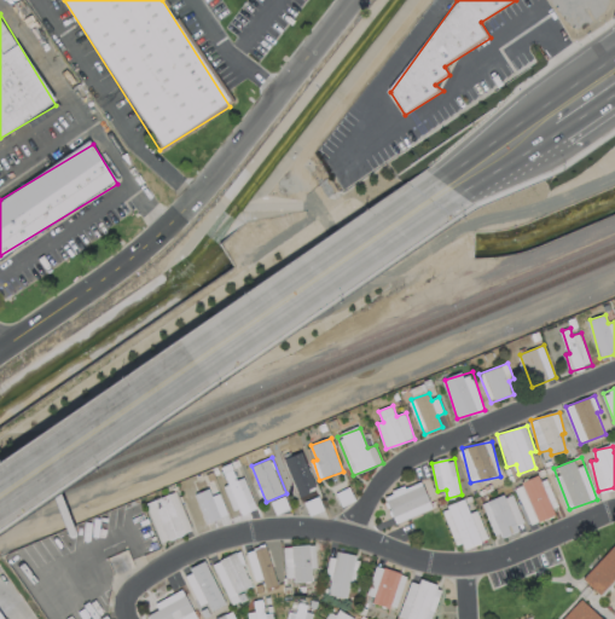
[(241,516),(259,508),(243,474),(225,481),(241,516)]
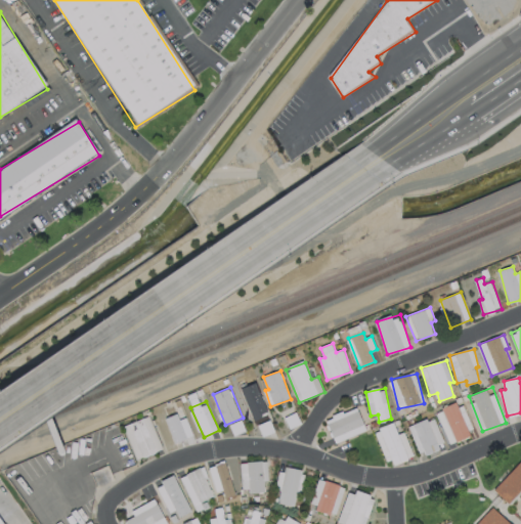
[(451,444),(474,434),(460,401),(436,411),(451,444)]
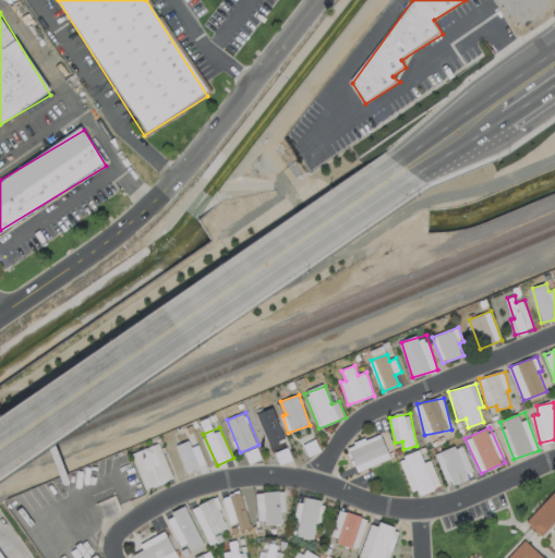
[(358,472),(391,458),(382,433),(348,447),(358,472)]
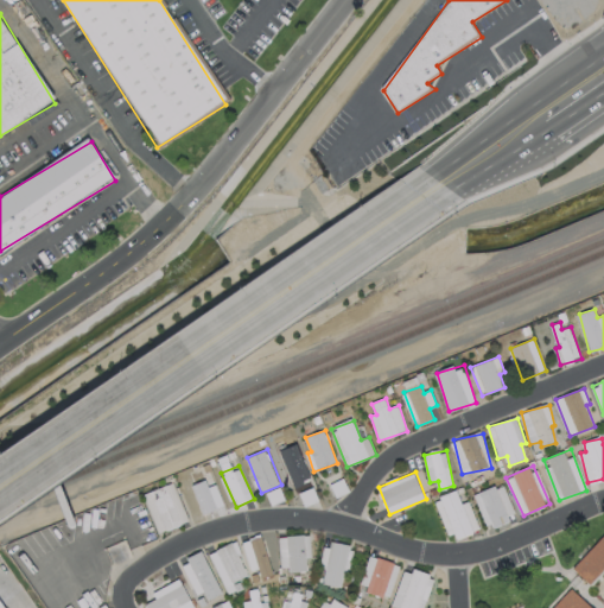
[(218,485),(209,487),(207,481),(195,483),(202,513),(224,507),(218,485)]
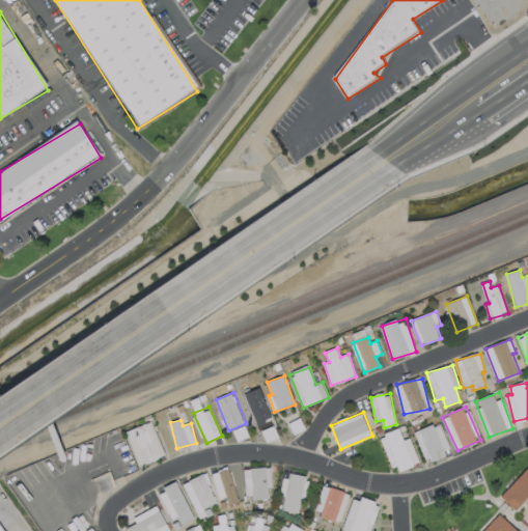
[(126,432),(139,466),(166,455),(151,421),(126,432)]
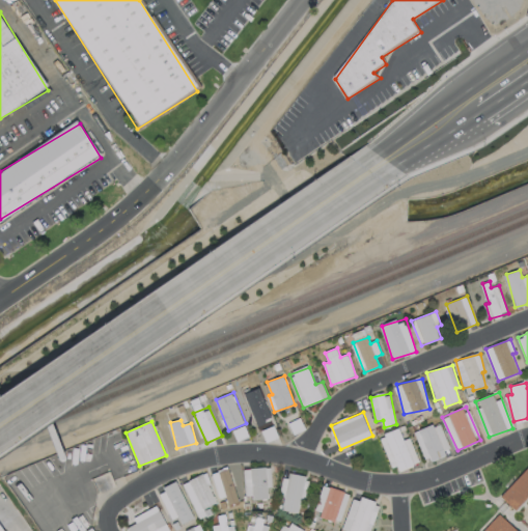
[(451,451),(441,422),(415,431),(426,462),(451,451)]
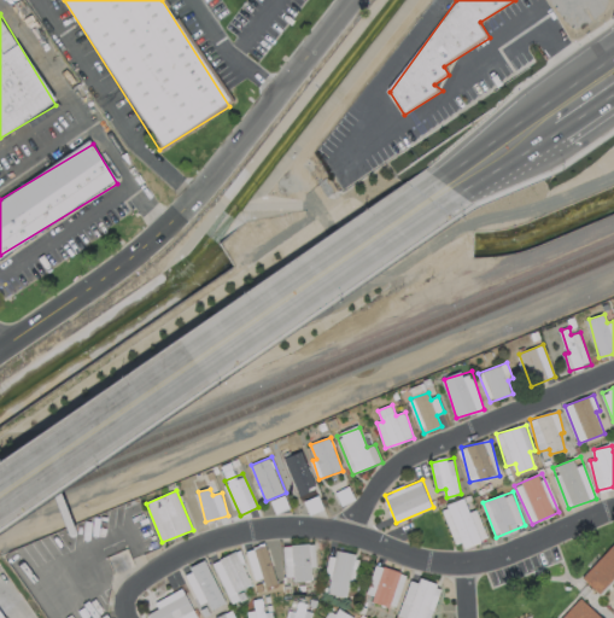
[(456,549),(487,538),(479,509),(469,513),(466,500),(443,507),(456,549)]
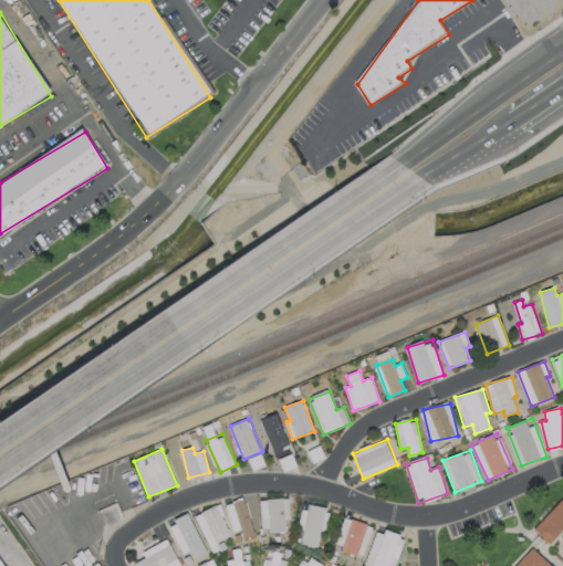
[(550,544),(562,530),(562,498),(534,530),(550,544)]
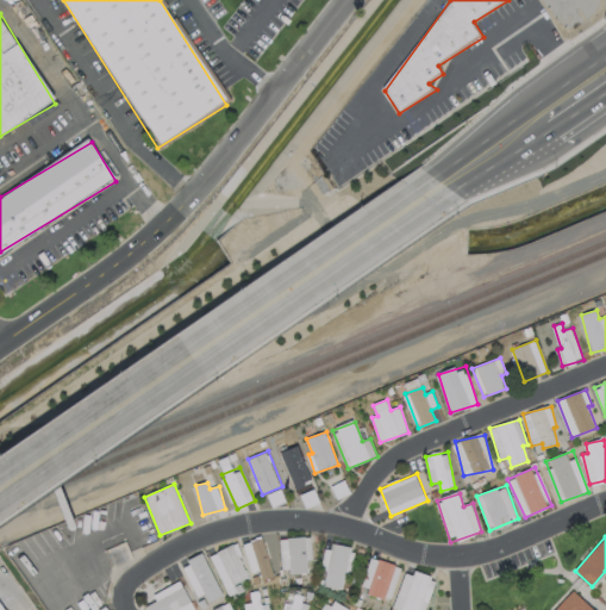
[(308,572),(308,560),(313,559),(312,537),(281,539),(283,573),(308,572)]
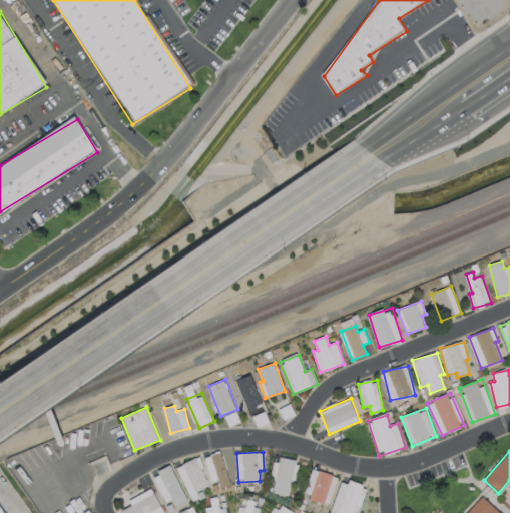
[(211,481),(219,480),(221,489),(230,487),(222,453),(205,457),(211,481)]
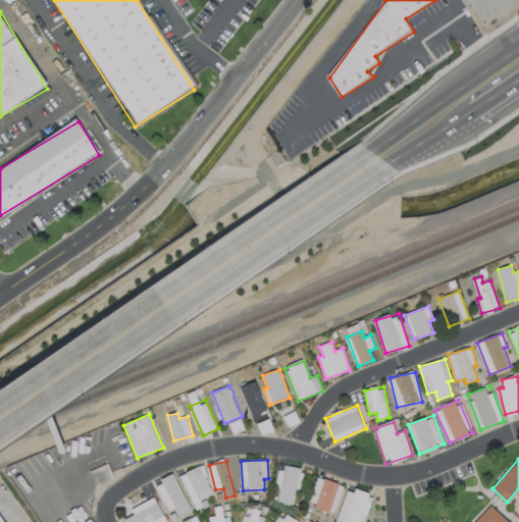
[(278,502),(296,505),(303,468),(281,464),(276,488),(280,489),(278,502)]
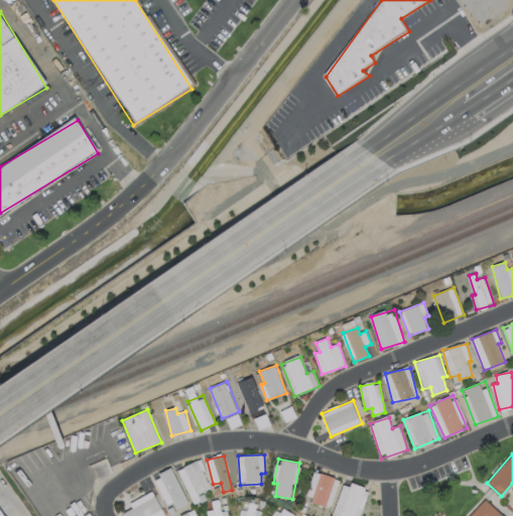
[(213,488),(200,461),(178,470),(195,504),(206,499),(203,493),(213,488)]
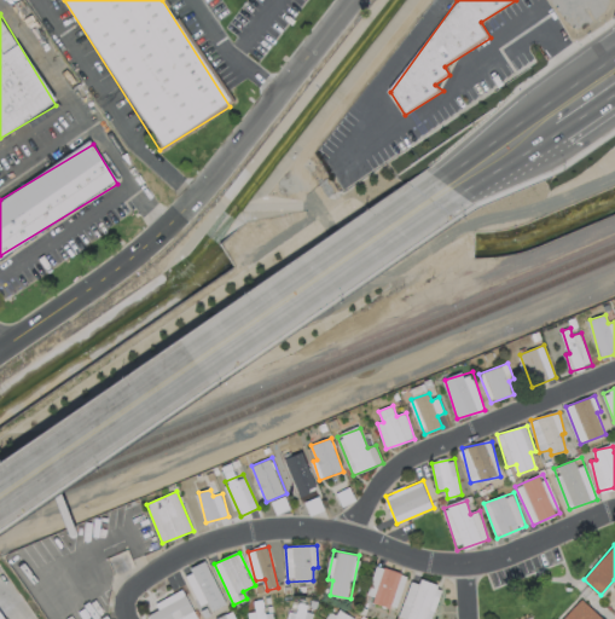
[(201,606),(208,602),(213,612),(227,605),(207,562),(185,573),(201,606)]
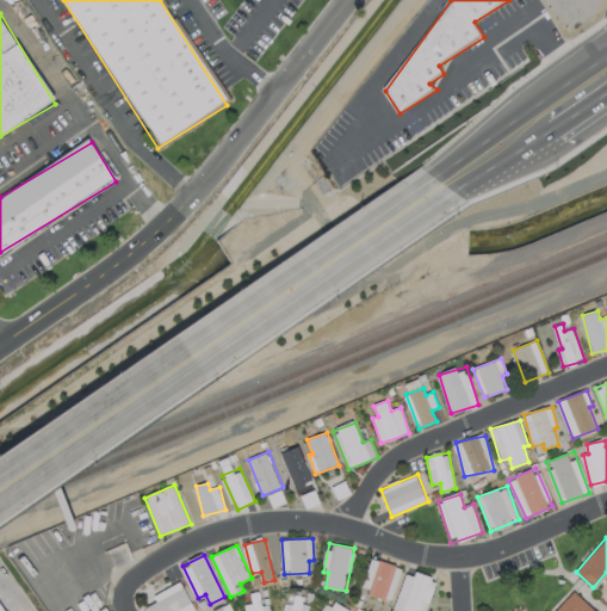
[(392,600),(403,568),(372,557),(361,591),(392,600)]
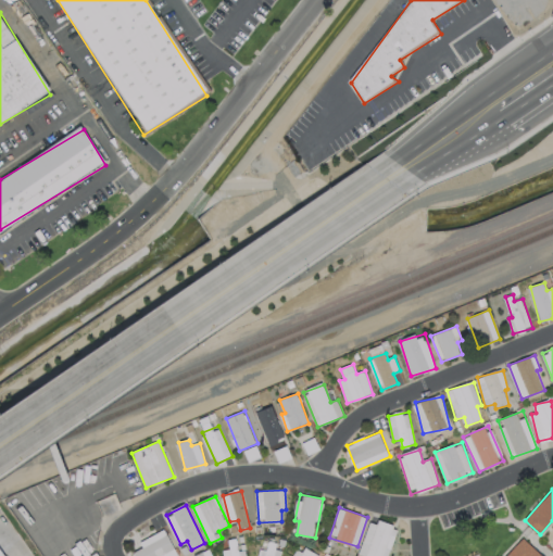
[(371,519),(360,555),(364,555),(389,555),(398,529),(371,519)]
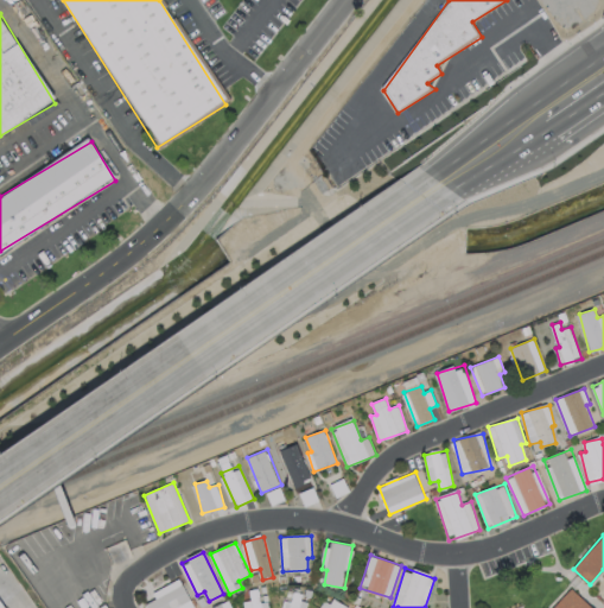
[(153,593),(157,599),(146,605),(147,607),(195,607),(182,578),(153,593)]
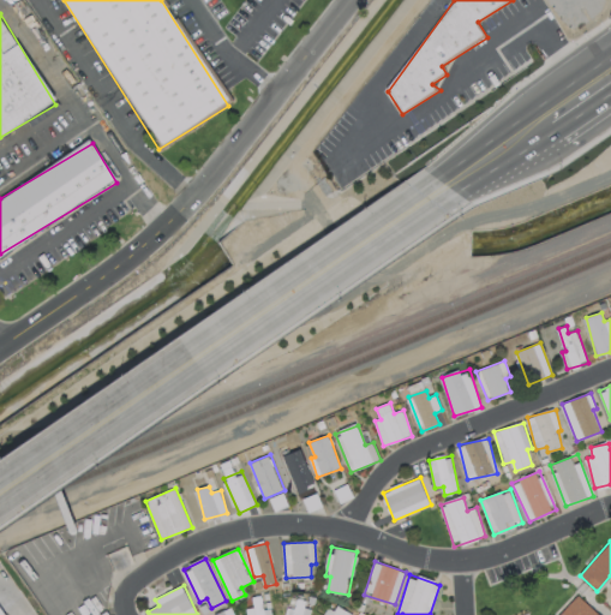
[(13,614),(0,591),(0,614),(13,614)]
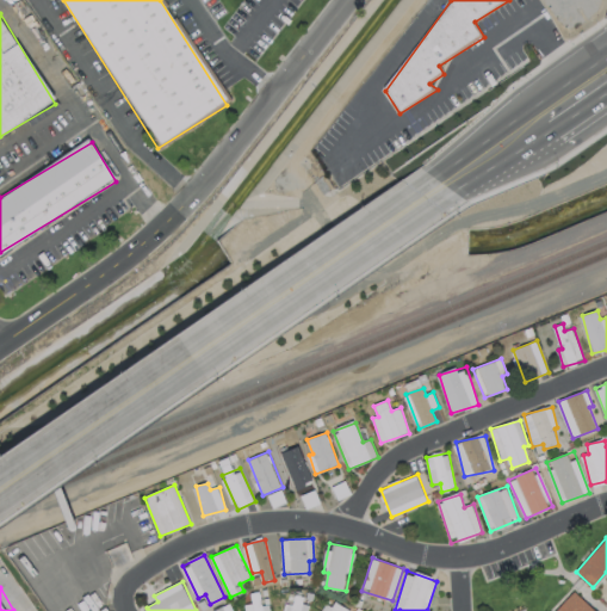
[(555,610),(596,610),(575,591),(555,610)]
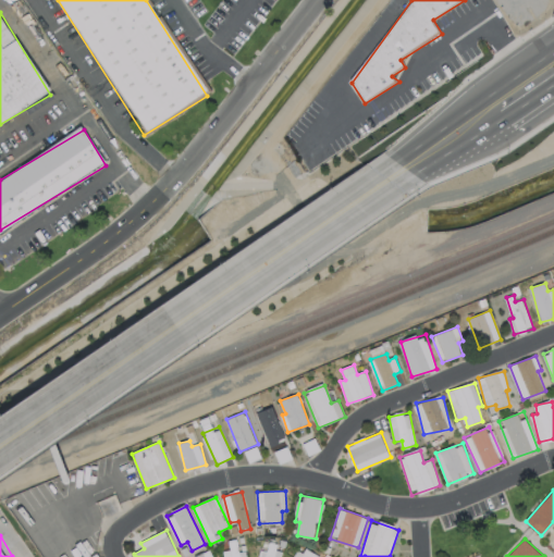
[(247,556),(246,551),(239,552),(237,540),(229,541),(231,551),(225,551),(225,556),(247,556)]
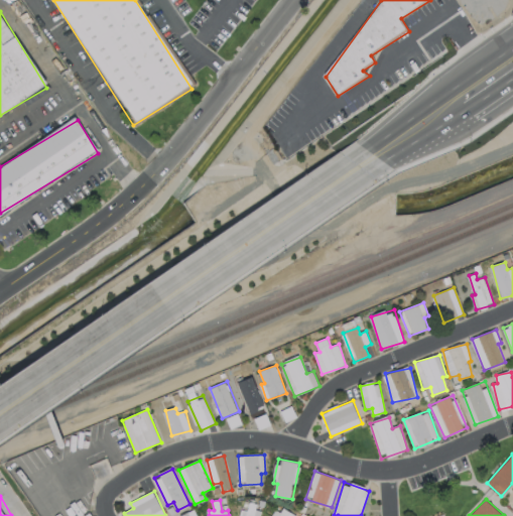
[(259,515),(262,504),(250,502),(248,511),(240,509),(239,515),(259,515)]
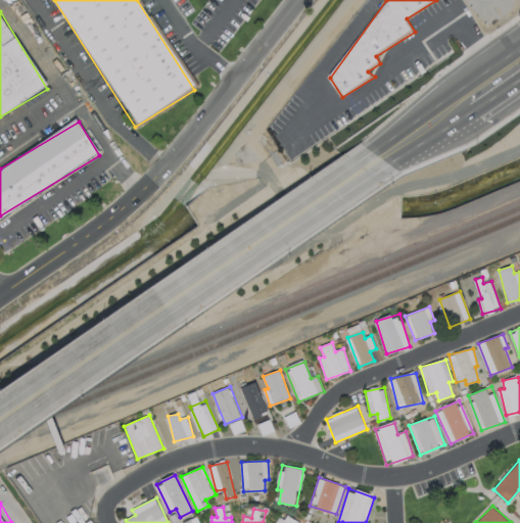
[(300,522),(284,513),(277,522),(300,522)]
